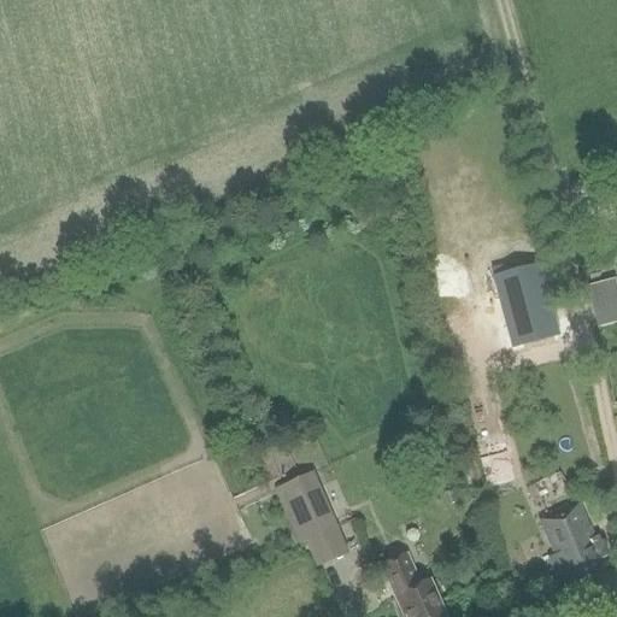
[(336,178),(340,193),(362,186),(357,172),(336,178)]
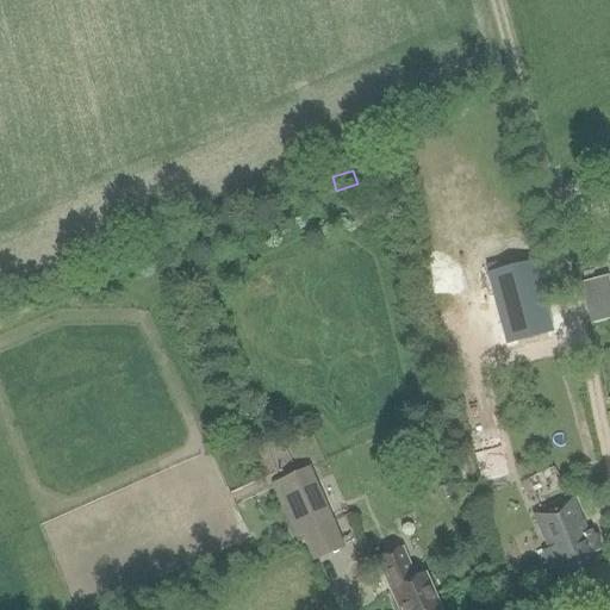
[(489,269),(508,344),(554,331),(535,257),(489,269)]
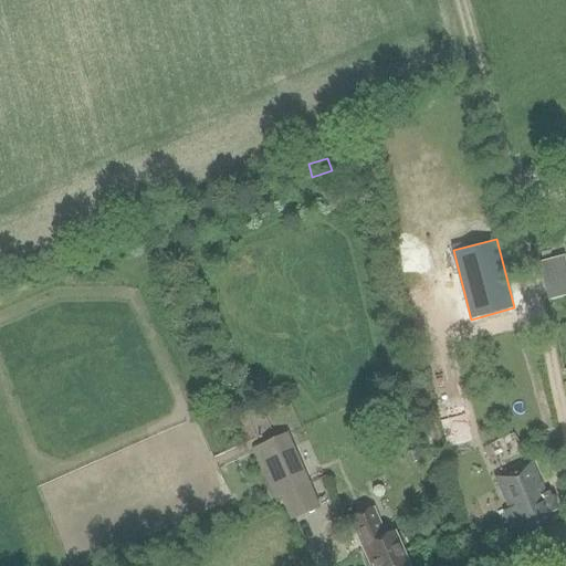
[(555,299),(565,295),(565,254),(544,261),(555,299)]
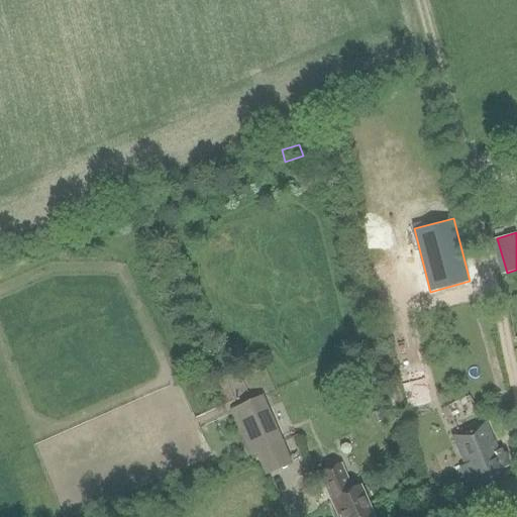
[(412,406),(436,401),(428,368),(404,374),(412,406)]
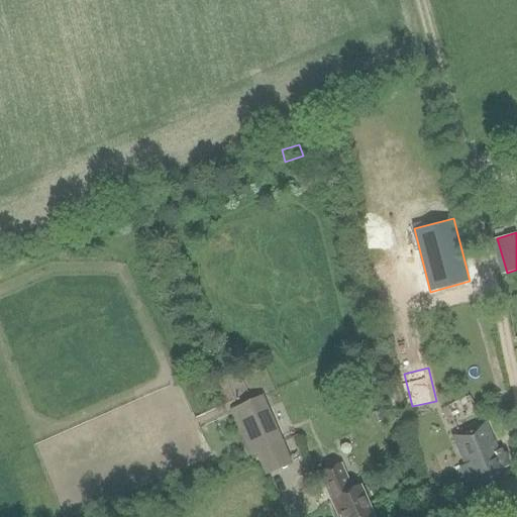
[(231,411),(252,457),(256,455),(267,476),(293,463),(283,440),(271,445),(265,432),(278,426),(264,396),(231,411)]
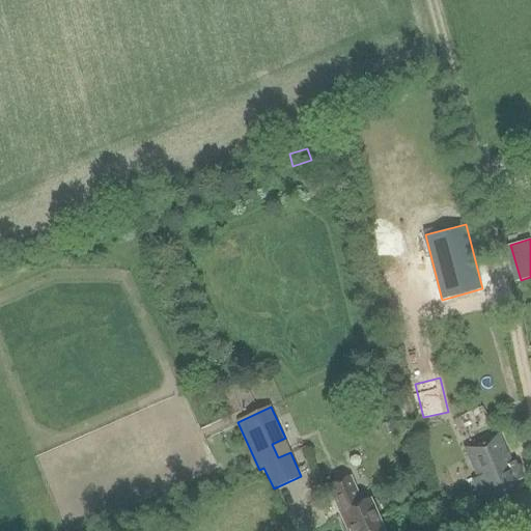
[(496,438),(468,450),(480,479),(476,481),(482,496),(497,490),(500,496),(518,487),(515,482),(523,479),(521,475),(524,474),(520,465),(515,467),(512,460),(506,464),(496,438)]
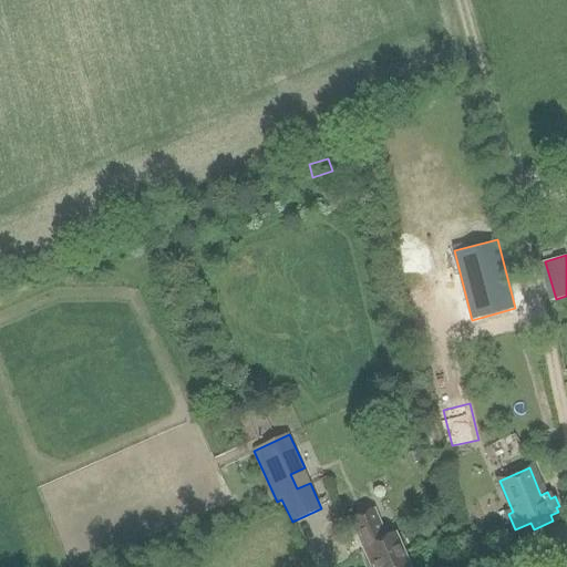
[(372,512),(352,522),(372,566),(411,566),(399,538),(387,544),(372,512)]
